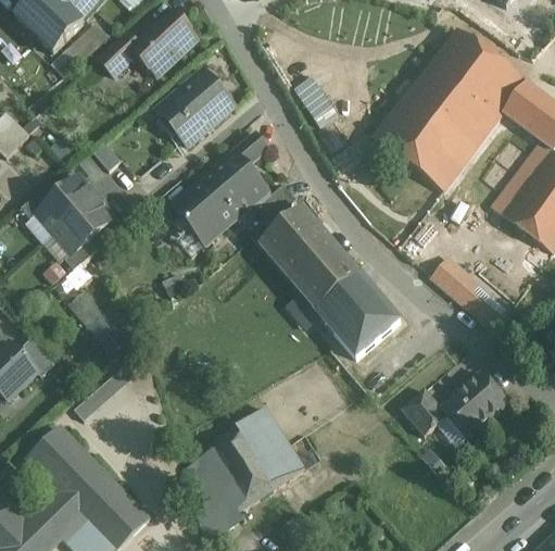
[(83,21),(61,0),(28,0),(14,15),(54,53),(85,22),(83,21)]
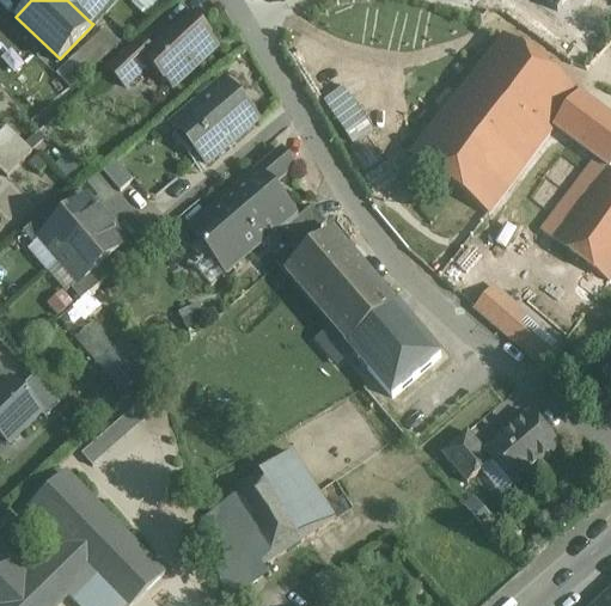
[(67,0),(91,23),(111,0),(67,0)]
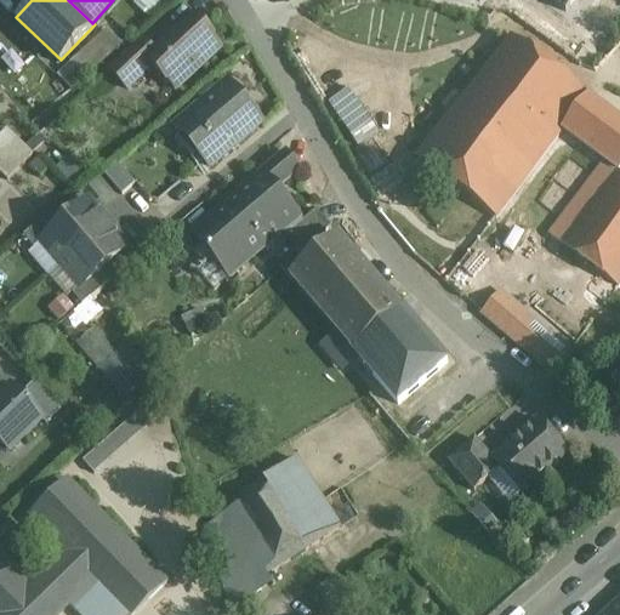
[(146,10),(155,0),(136,0),(146,10)]
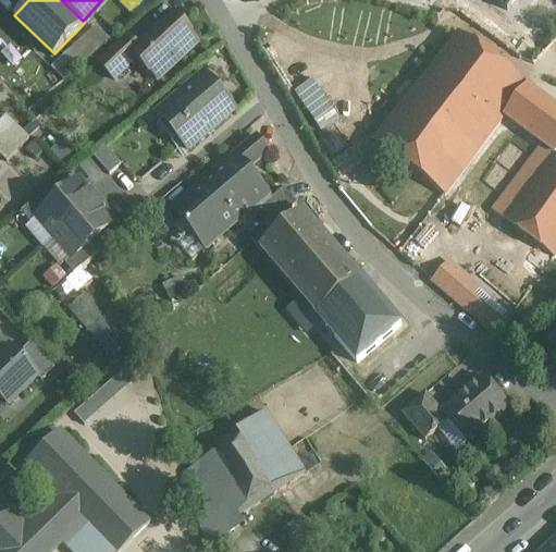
[(135,41),(128,48),(136,56),(156,76),(197,38),(170,9),(135,41)]
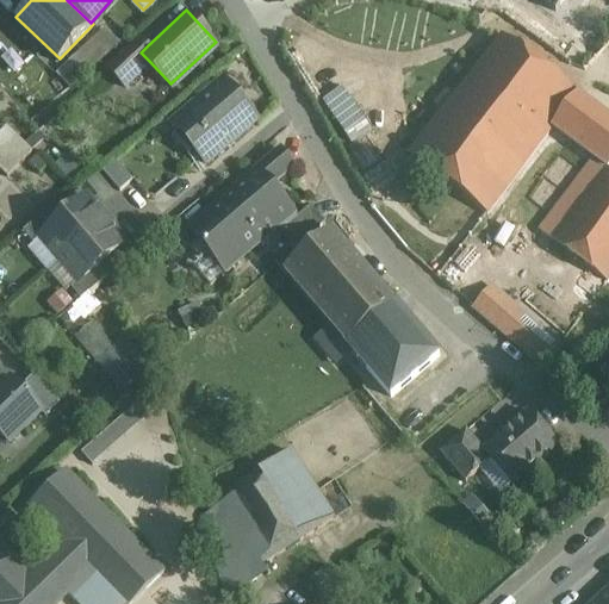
[(84,68),(119,38),(105,22),(69,51),(84,68)]
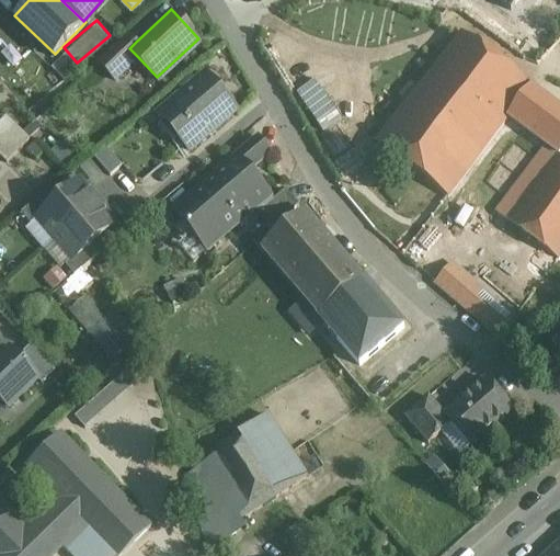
[(461,29),(378,137),(448,191),(507,112),(532,81),(461,29)]
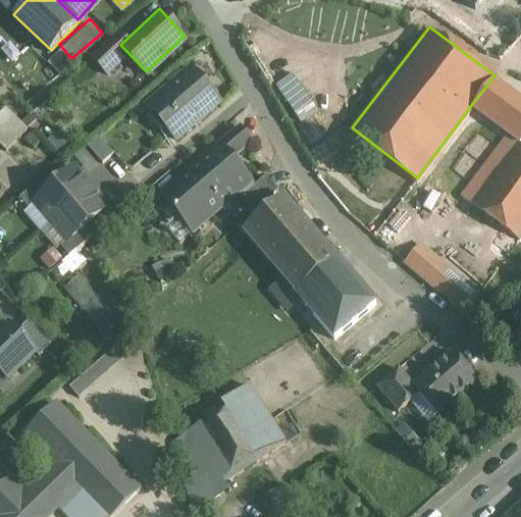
[(118,30),(91,55),(106,71),(127,52),(120,45),(126,39),(118,30)]
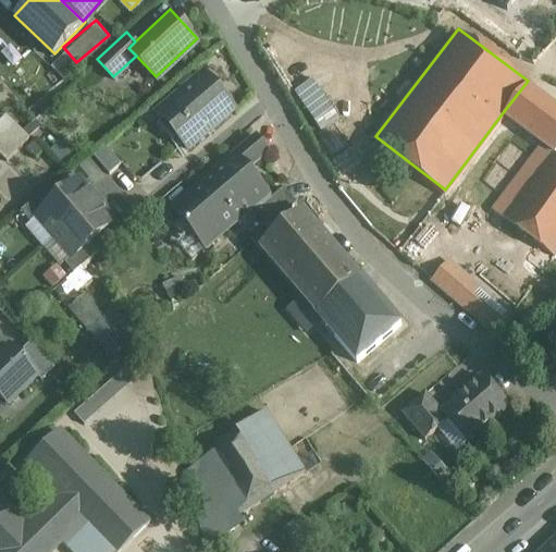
[(64,75),(75,61),(60,49),(49,62),(64,75)]
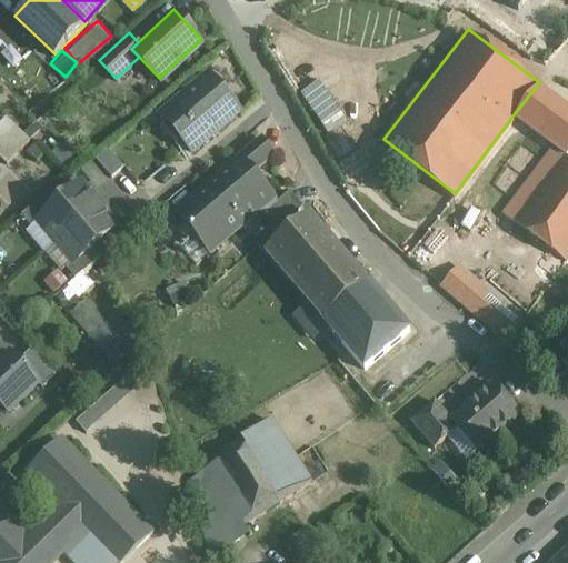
[(207,71),(160,112),(191,149),(238,108),(207,71)]
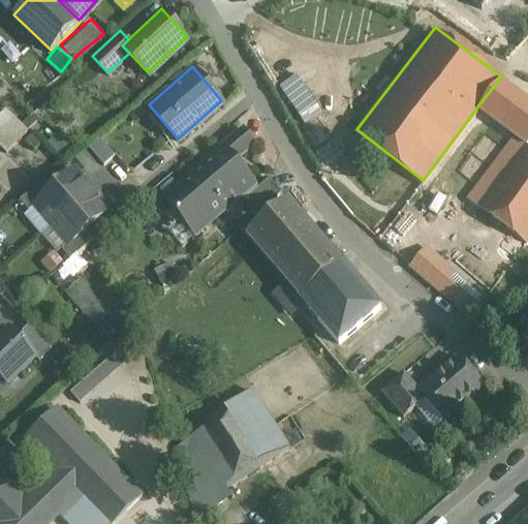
[(527,142),(527,97),(501,76),(478,105),(515,132),(527,143),(527,142)]
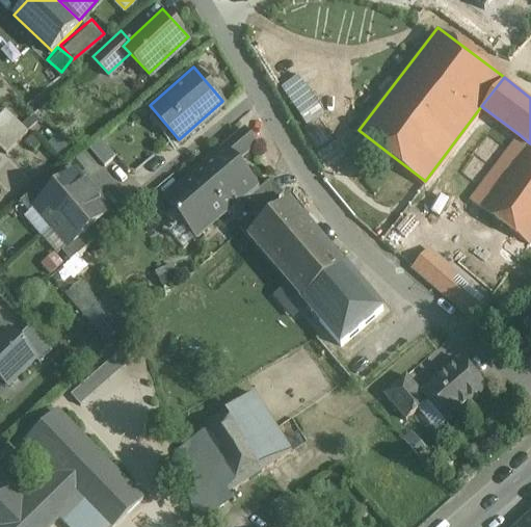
[(28,129),(6,107),(0,112),(0,146),(5,152),(28,129)]
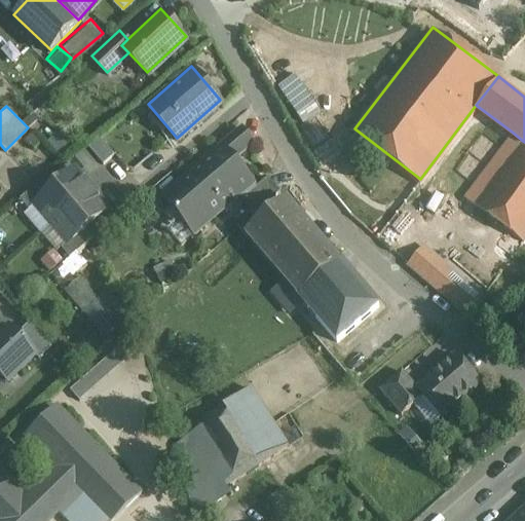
[(240,124),(210,151),(242,189),(253,180),(233,157),(254,140),(240,124)]
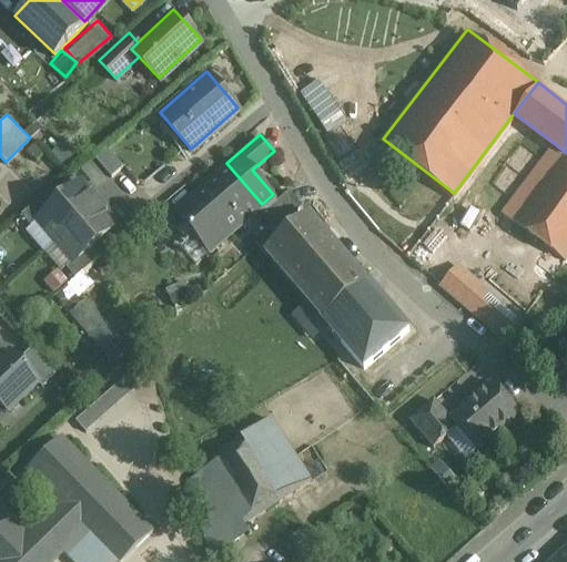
[(553,142),(502,208),(516,220),(566,153),(553,142)]
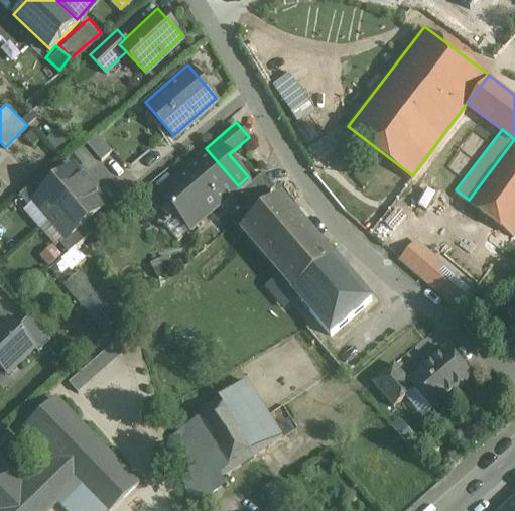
[(97,132),(86,142),(100,158),(111,149),(97,132)]
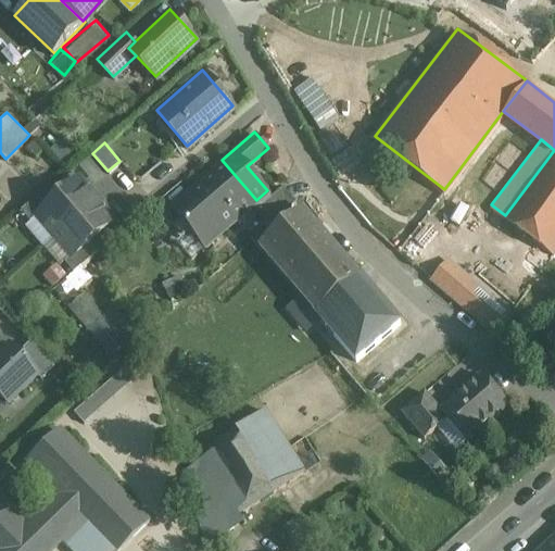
[(554,149),(554,150),(505,215),(554,252),(554,250),(554,149)]
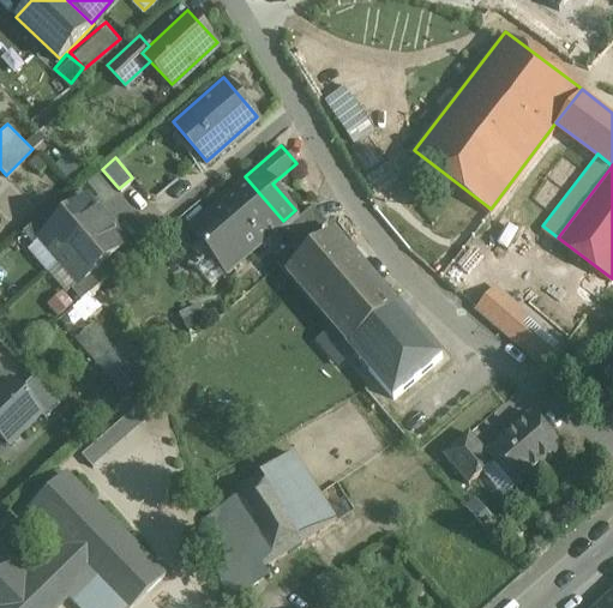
[(245,176),(187,226),(226,270),(283,221),(245,176)]
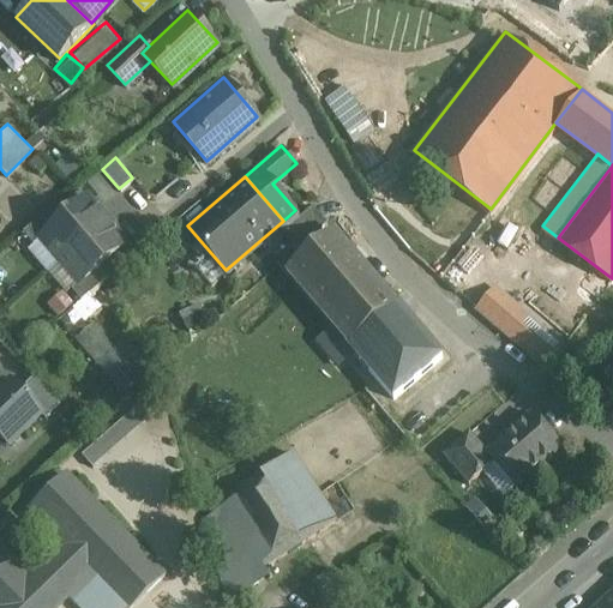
[(65,214),(40,235),(40,236),(59,258),(107,217),(86,194),(65,214)]
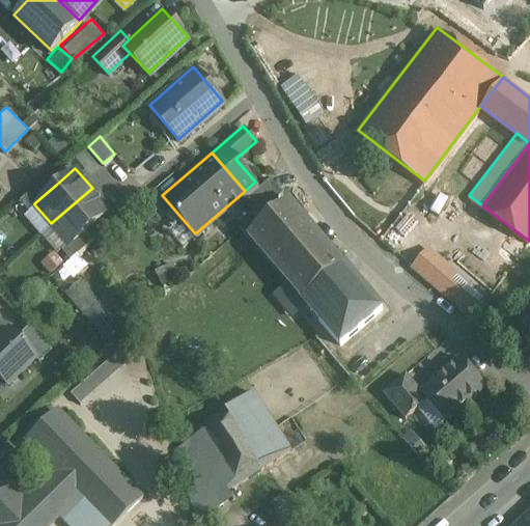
[(48,175),(20,199),(28,210),(34,204),(34,203),(56,185),(48,175)]
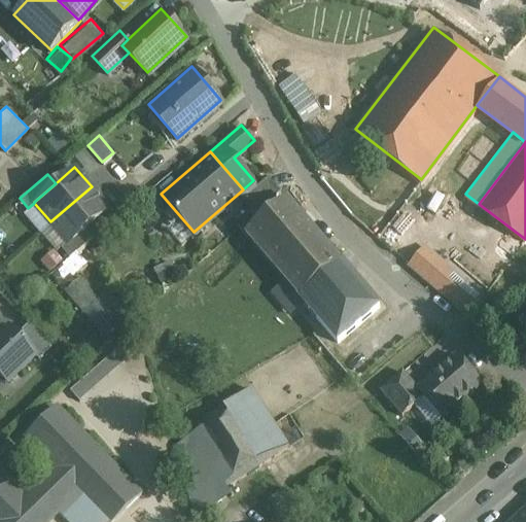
[(267,174),(243,196),(255,210),(280,188),(267,174)]
